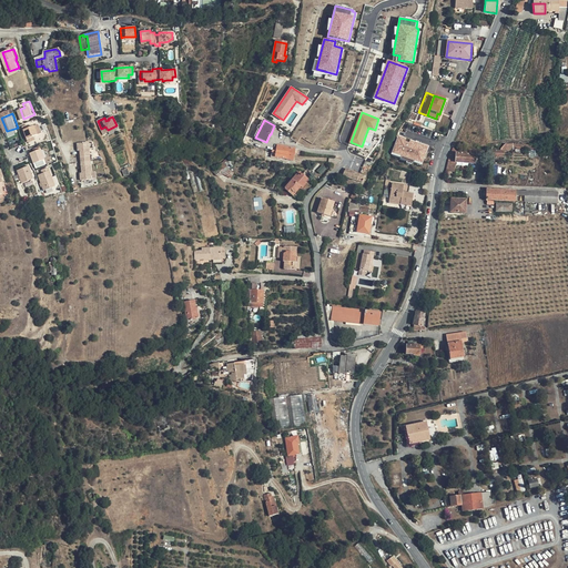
[(38,135),(34,127),(23,130),(27,139),(38,135)]
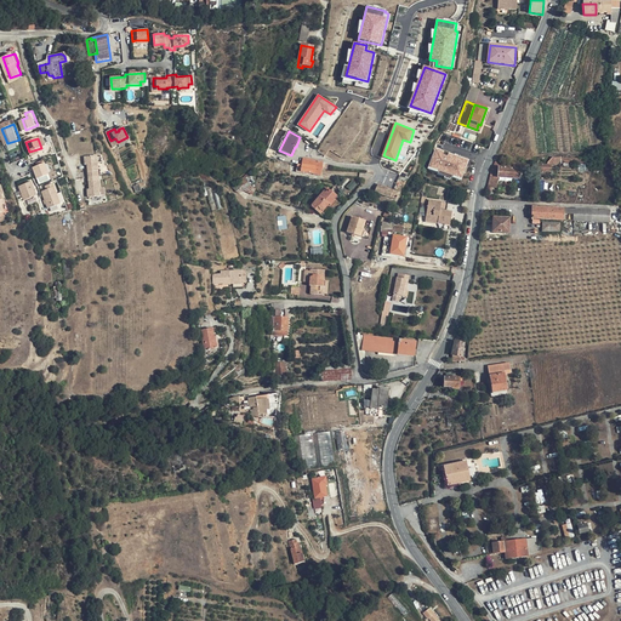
[(437,148),(429,167),(462,180),(469,160),(437,148)]
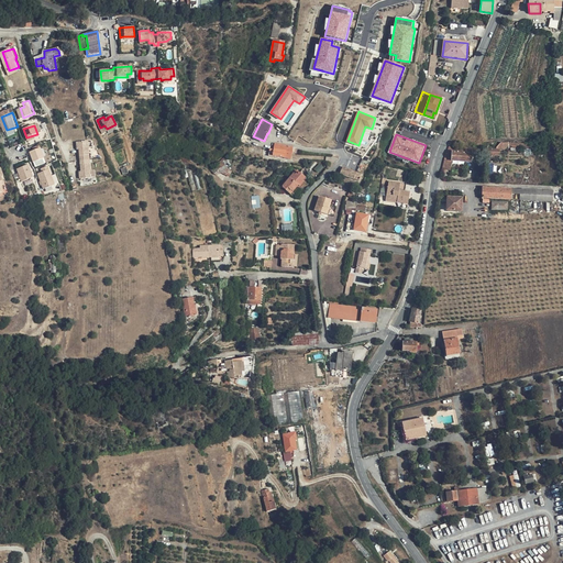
[(90,146),(89,140),(78,141),(79,146),(81,146),(81,148),(83,159),(89,158),(88,154),(91,154),(90,146)]
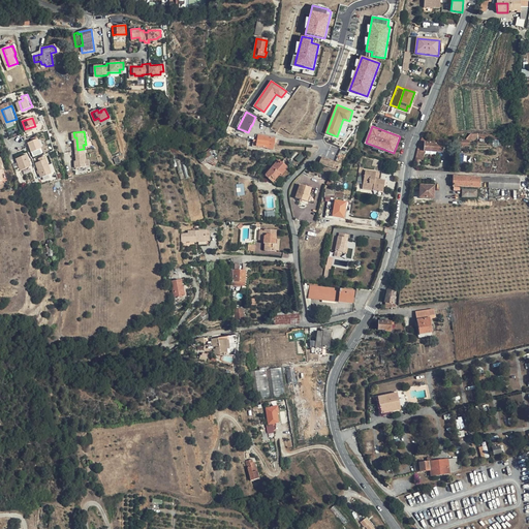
[(499,139),(499,135),(496,134),(470,134),(465,141),(423,137),(417,149),(415,158),(423,160),(425,151),(442,153),(443,145),(469,147),(470,142),(478,139),(495,139),(499,139)]
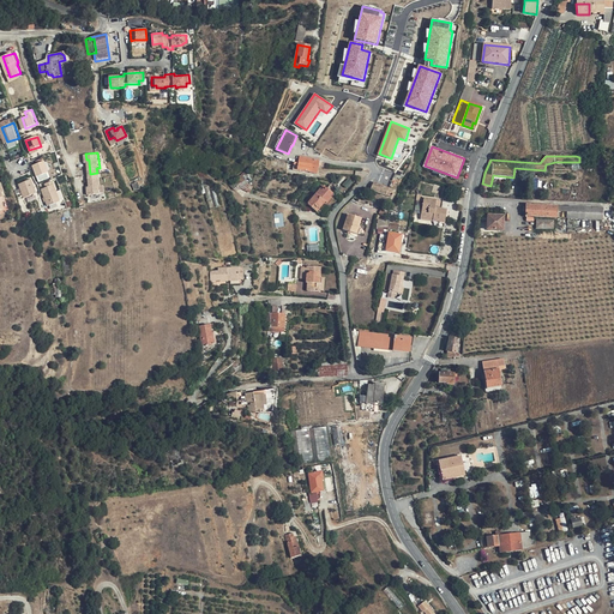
[(299,163),(300,163),(319,167),(320,161),(300,157),(299,163)]
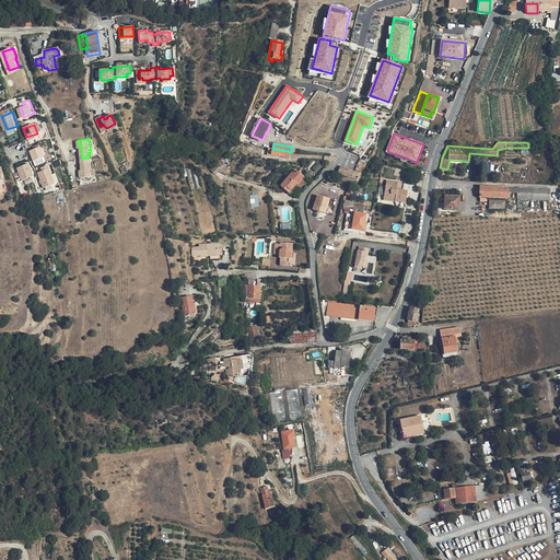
[(34,161),(45,156),(41,147),(35,149),(31,151),(34,161)]
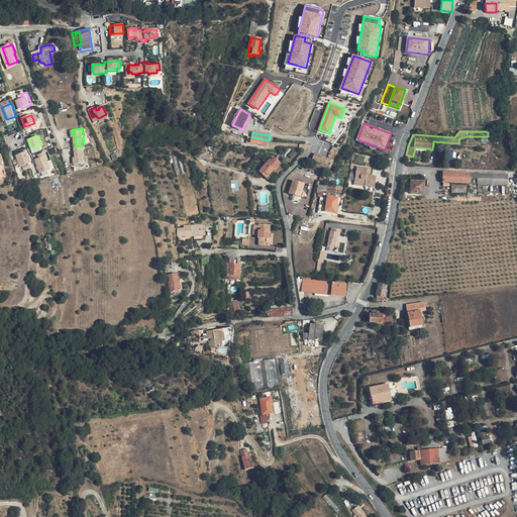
[(267,146),(269,140),(252,137),(251,137),(251,143),(267,146)]
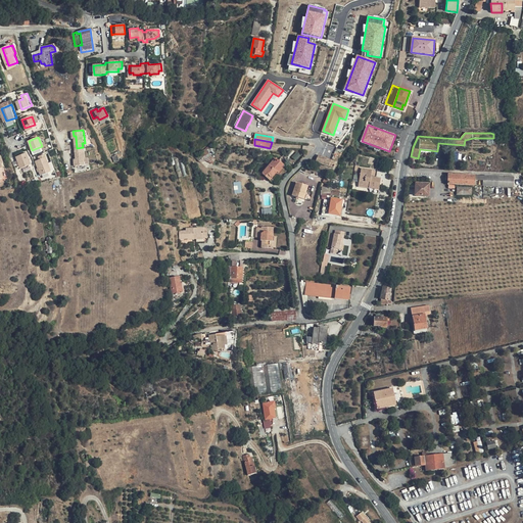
[(197,160),(198,159),(208,151),(211,148),(209,145),(195,157),(197,160)]
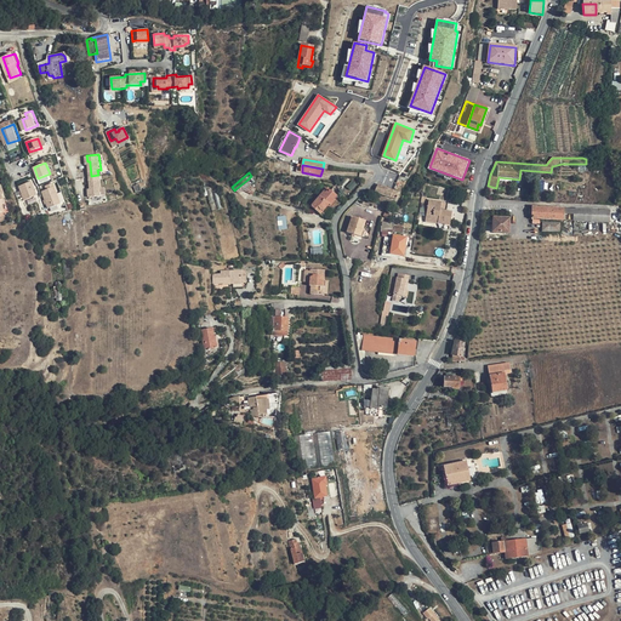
[(103,195),(102,188),(101,180),(98,180),(98,175),(91,176),(92,188),(92,191),(90,191),(91,195),(103,195)]
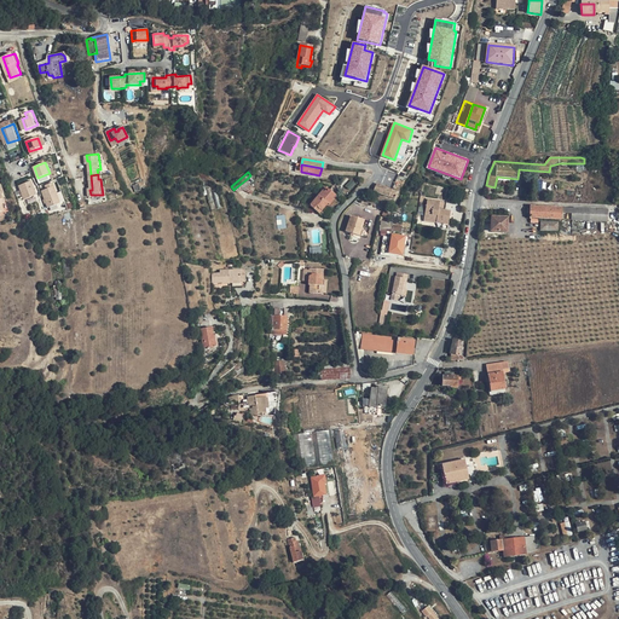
[(34,179),(21,184),(27,198),(39,194),(34,179)]
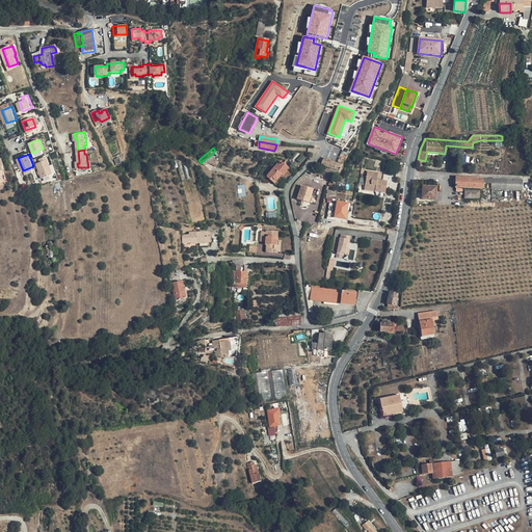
[(215,159),(212,154),(202,162),(206,166),(208,164),(209,164),(215,159)]
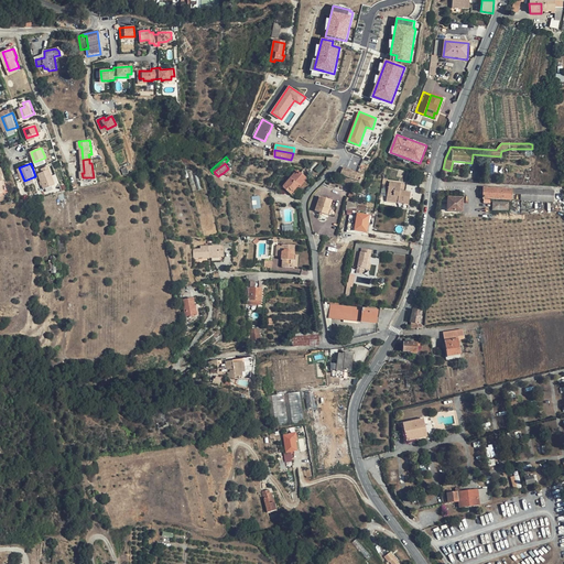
[(51,165),(50,165),(44,167),(45,171),(41,172),(46,187),(58,183),(51,165)]
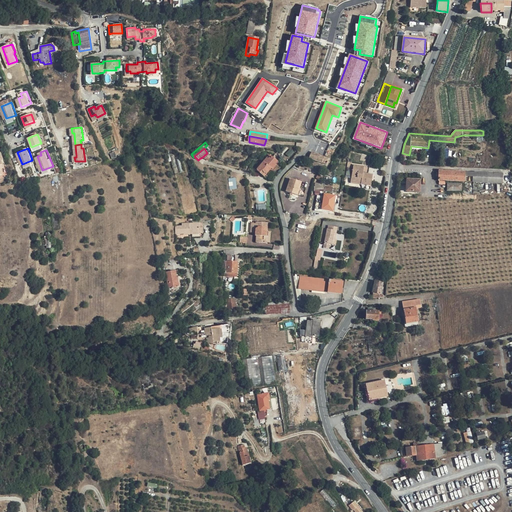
[(326,165),(329,160),(324,158),(324,157),(312,153),(309,159),(322,164),(322,163),(326,165)]
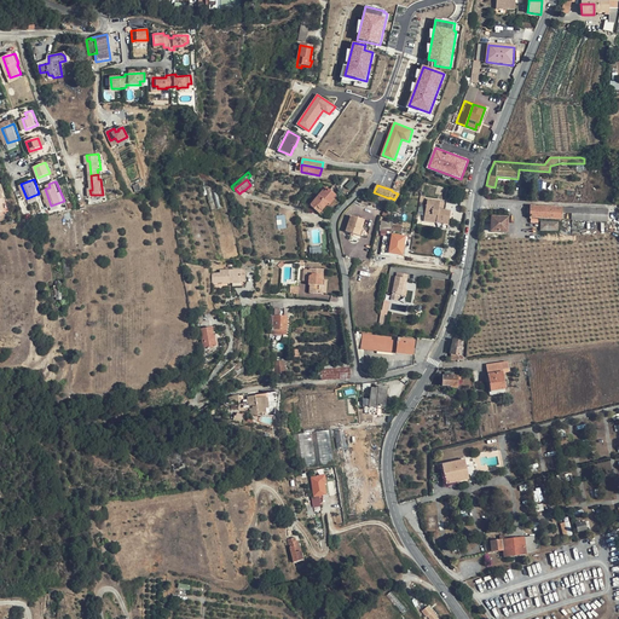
[(310,191),(307,189),(295,201),(299,204),(310,191)]
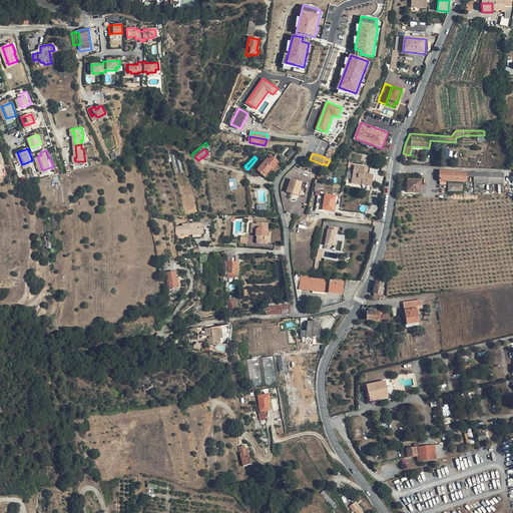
[(257,170),(261,173),(263,171),(267,174),(272,168),(274,170),(277,166),(276,165),(278,162),(273,157),(271,159),(268,157),(257,170)]
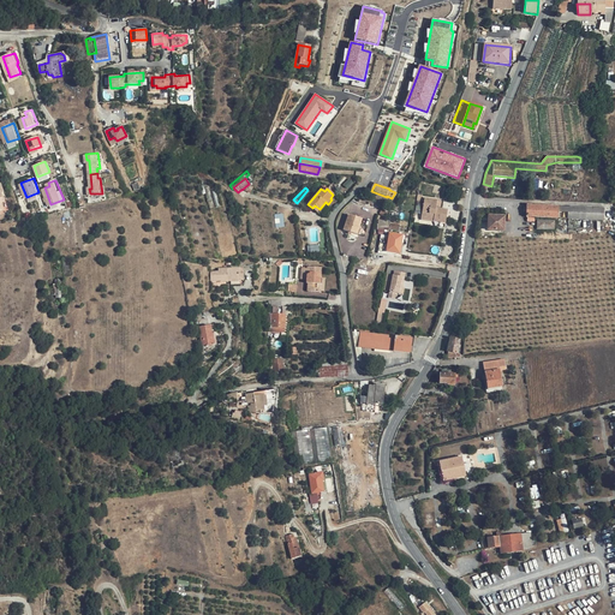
[(437,199),(425,198),(424,206),(436,208),(437,199)]
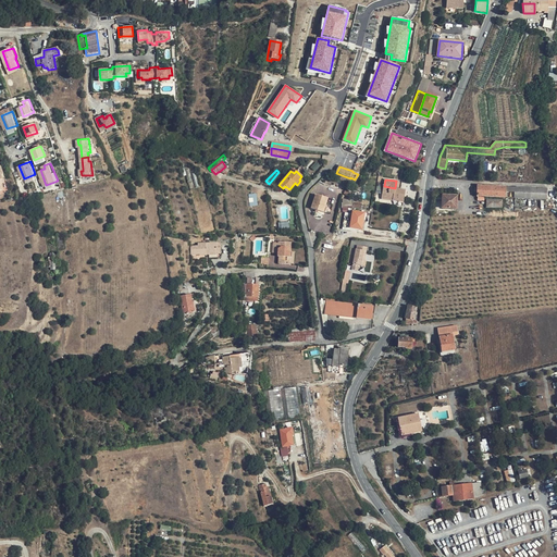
[(509,187),(477,185),(477,196),(508,198),(509,187)]
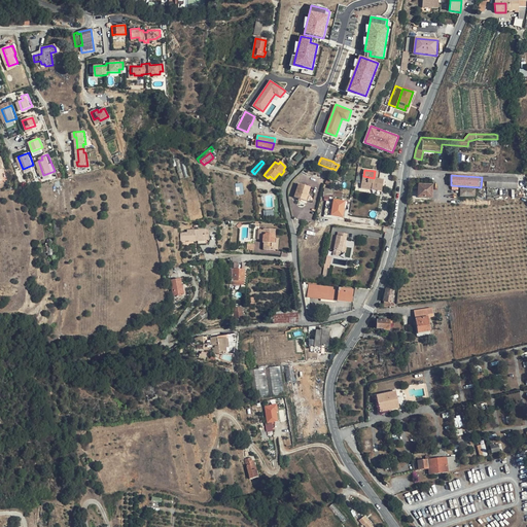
[(372,187),(372,189),(382,190),(384,180),(374,178),(363,176),(361,185),(372,187)]
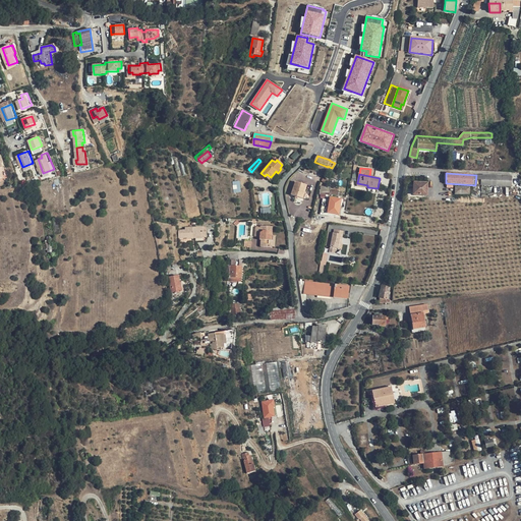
[(240,180),(233,181),(234,192),(241,191),(240,180)]
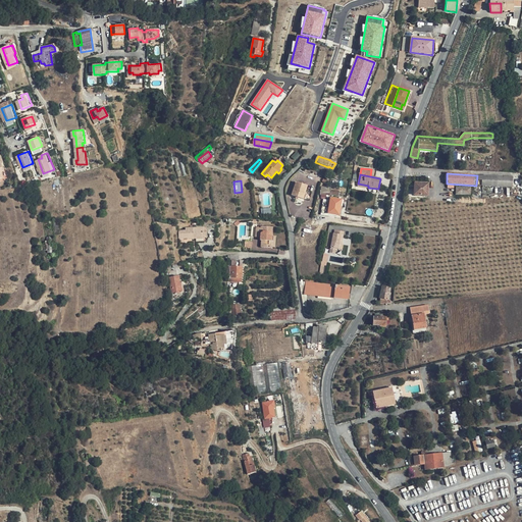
[(293,196),(303,199),(304,194),(307,186),(297,183),(293,196)]
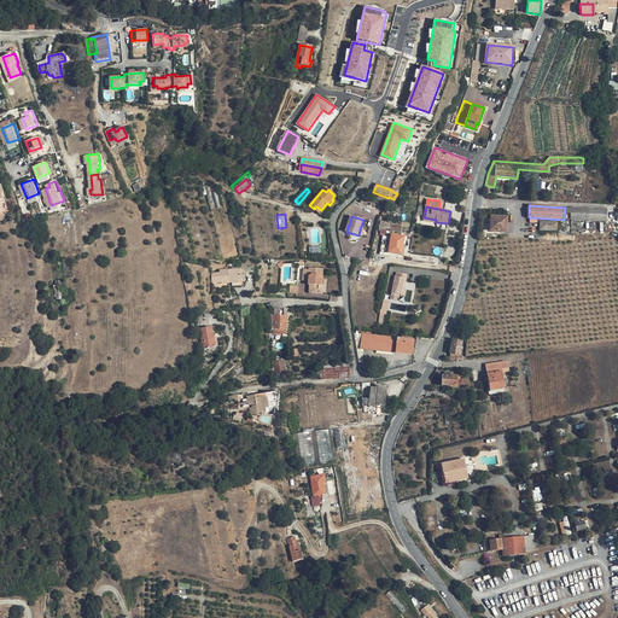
[(490,231),(506,232),(507,217),(491,216),(490,231)]
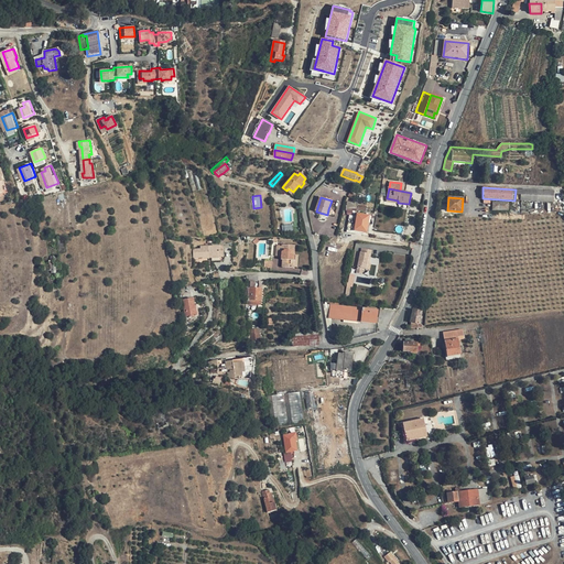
[(470,199),(463,198),(462,212),(462,214),(469,215),(470,199)]
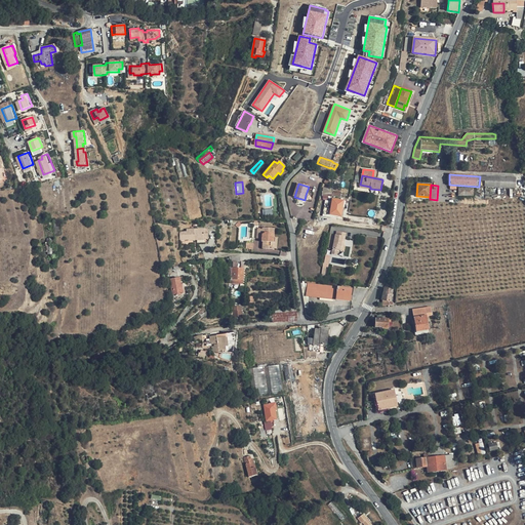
[(458,196),(474,196),(474,187),(458,188),(458,196)]
